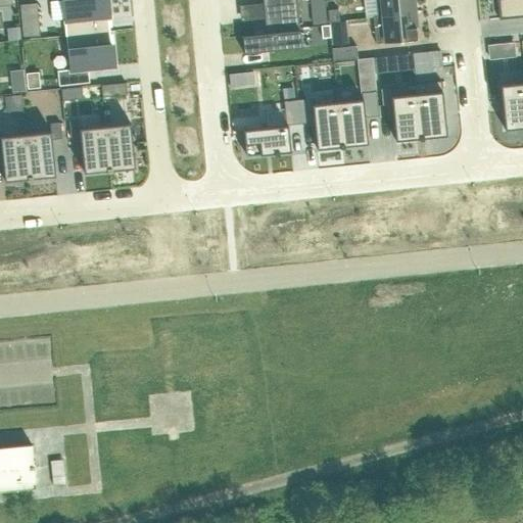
[(64,0),(50,2),(52,21),(64,19),(66,19),(64,0)]
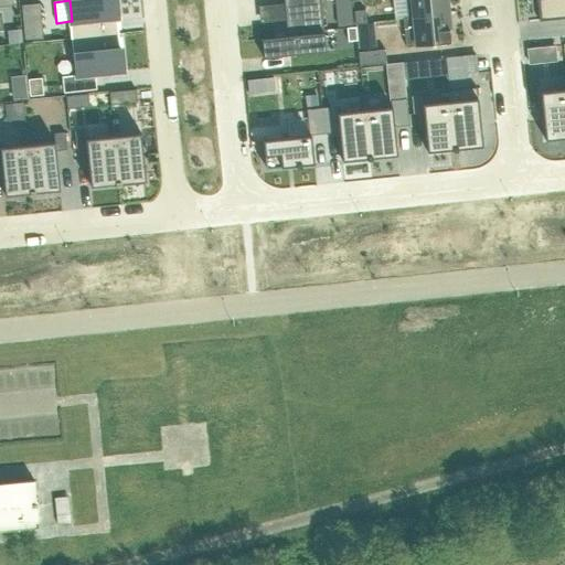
[(116,0),(72,0),(70,0),(72,21),(70,21),(72,39),(118,34),(116,19),(118,19),(116,0)]
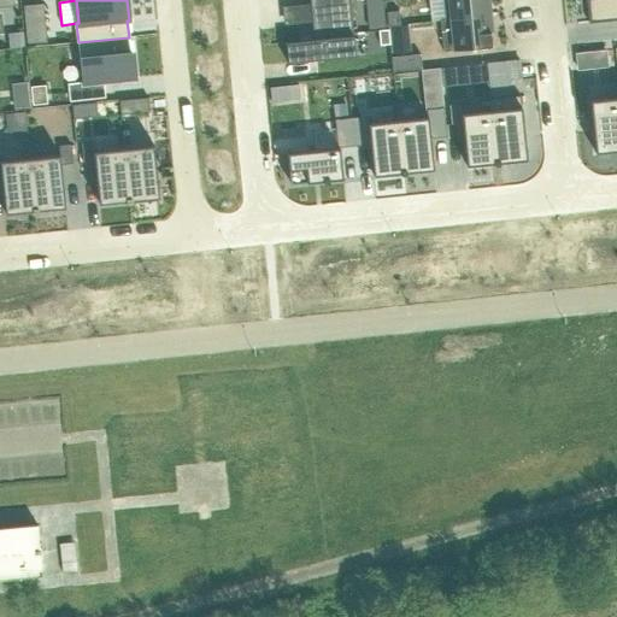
[(350,0),(310,0),(315,41),(354,37),(350,0)]
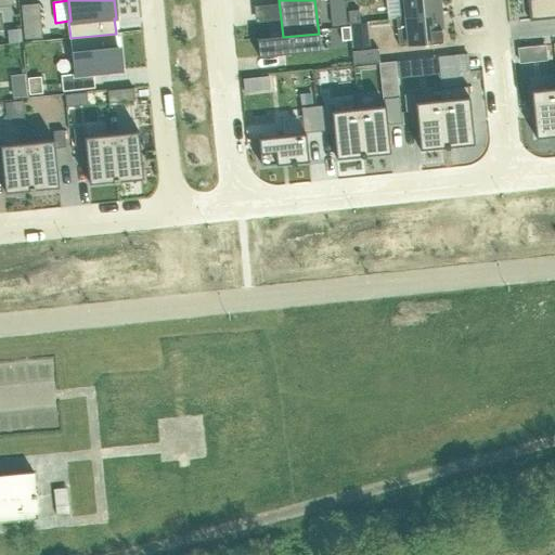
[(438,0),(399,0),(401,18),(401,20),(439,15),(438,0)]
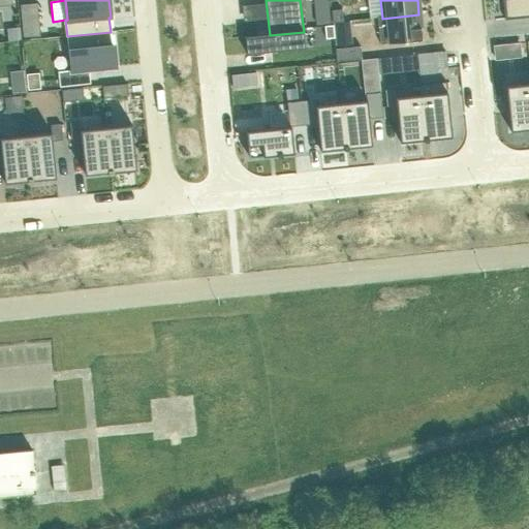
[(528,0),(502,0),(504,19),(504,21),(528,18),(528,0)]
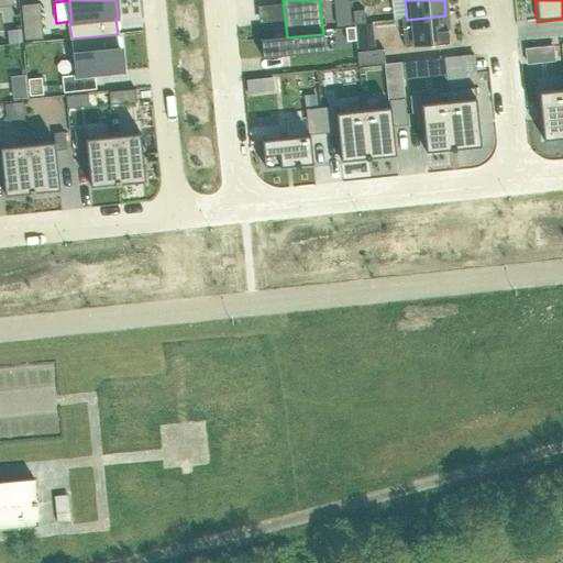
[(40,3),(21,6),(25,41),(43,40),(40,3)]
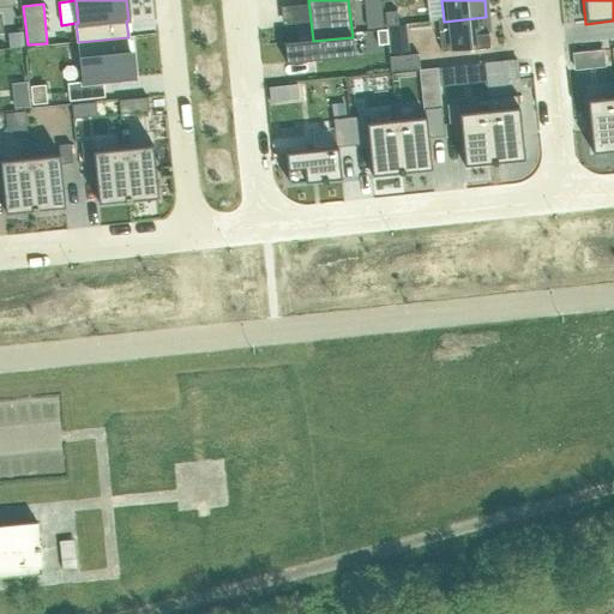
[(380,5),(363,6),(365,28),(381,26),(380,5)]
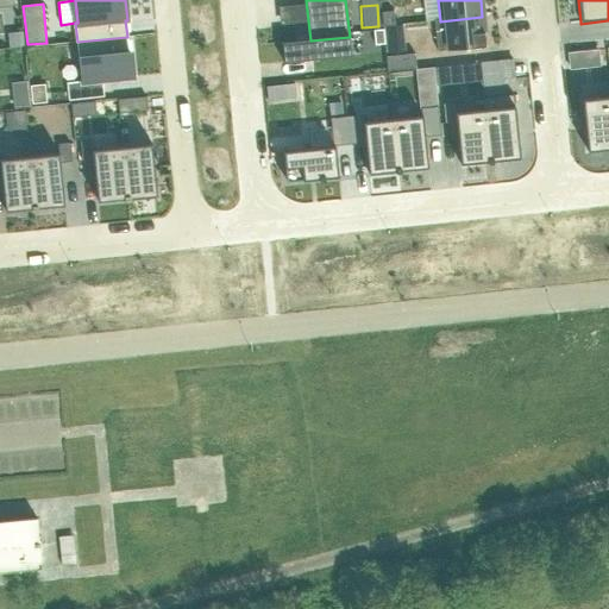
[(394,11),(382,12),(383,27),(395,26),(394,11)]
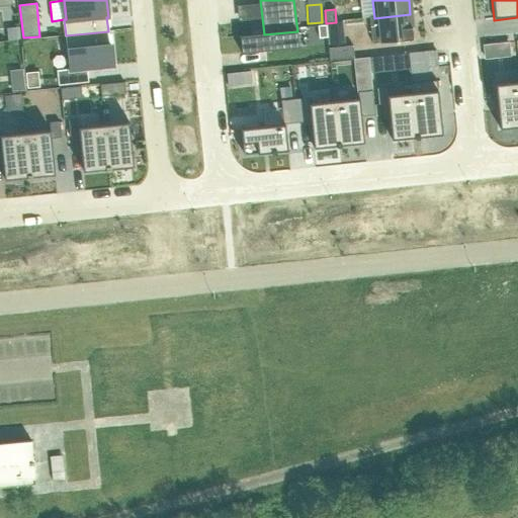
[(374,17),(369,17),(372,44),(413,39),(410,14),(374,18),(374,17)]
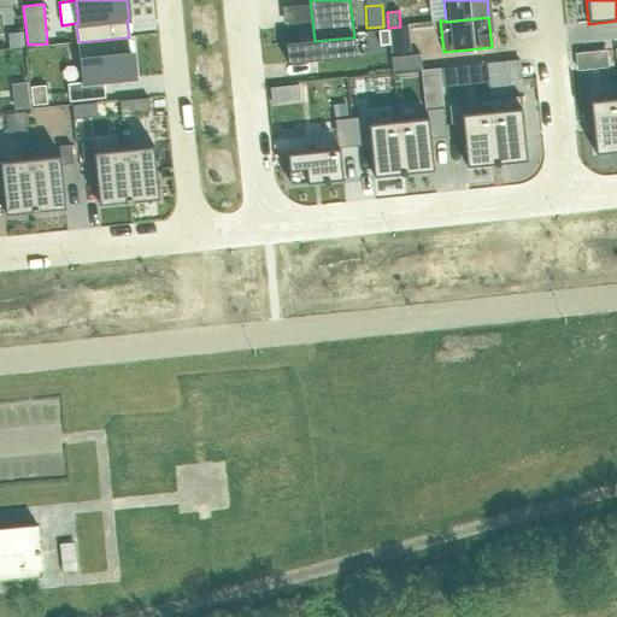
[(388,30),(378,31),(381,46),(391,45),(388,30)]
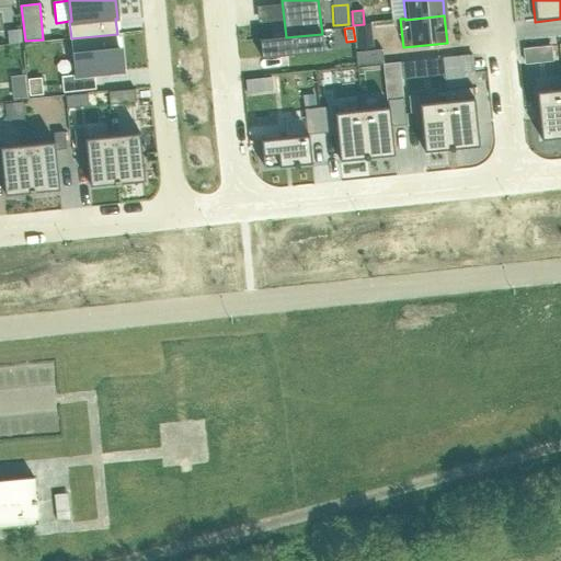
[(77,75),(63,77),(64,92),(95,89),(93,75),(123,71),(121,48),(118,48),(117,34),(71,38),(73,56),(75,56),(77,75)]
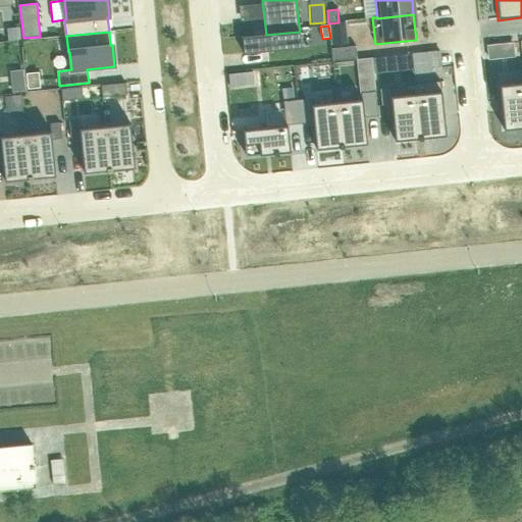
[(266,35),(242,37),(244,54),(301,48),(300,32),(266,35)]
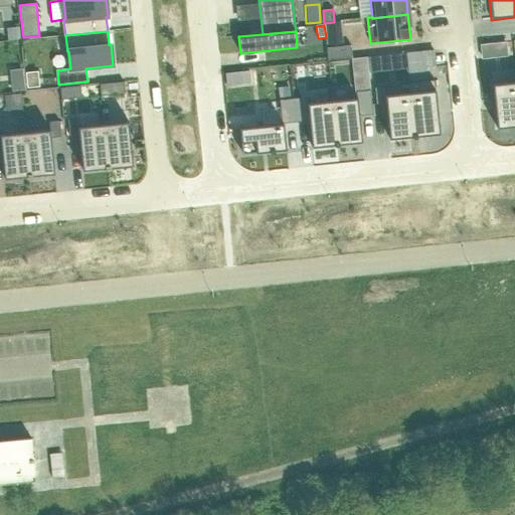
[(505,43),(482,46),(483,58),(507,55),(505,43)]
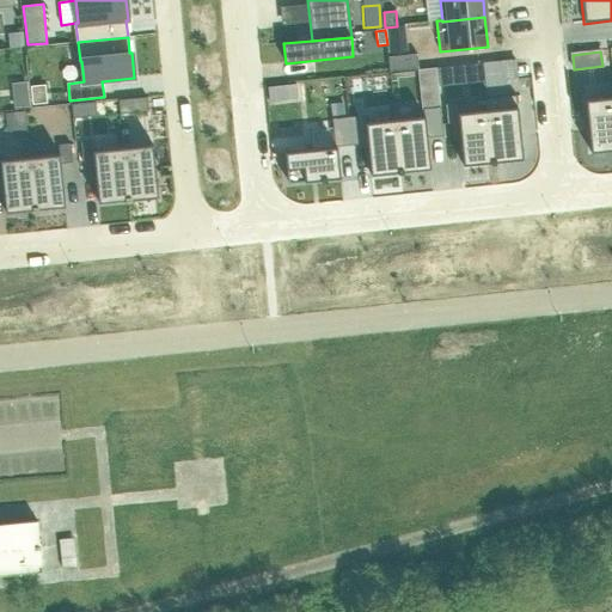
[(417,54),(389,57),(390,72),(418,69),(417,54)]
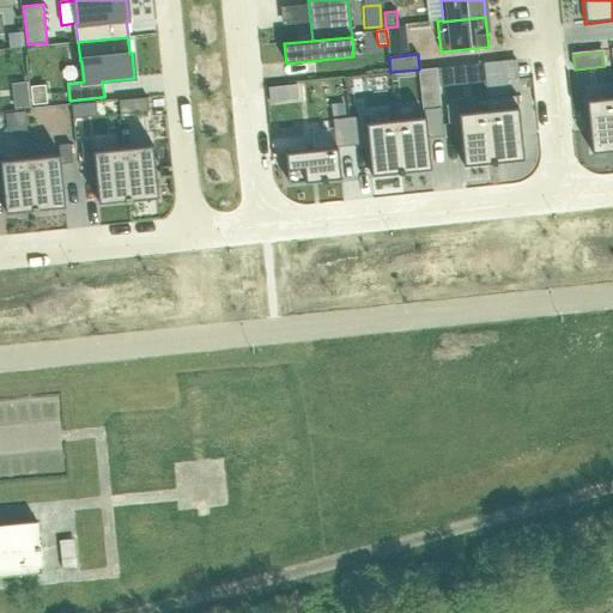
[(503,60),(484,62),(485,73),(504,72),(503,60)]
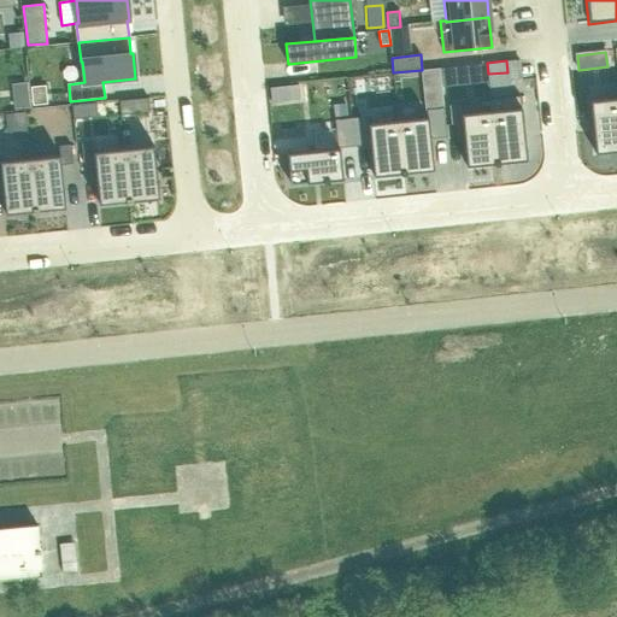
[(28,83),(13,86),(16,109),(30,107),(28,83)]
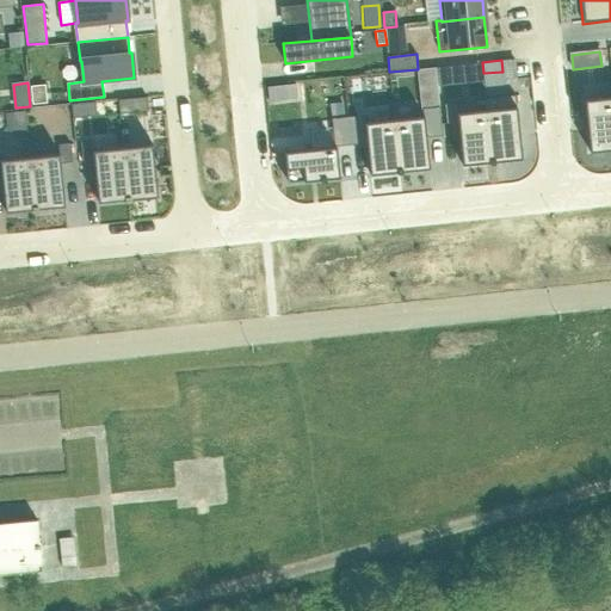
[(44,86),(31,87),(34,104),(47,103),(44,86)]
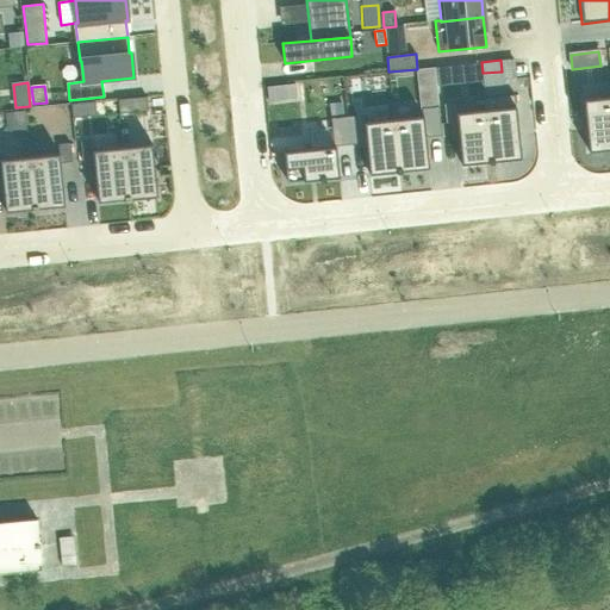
[(514,95),(484,99),(485,110),(486,110),(491,163),(493,163),(493,161),(521,159),(514,95)]
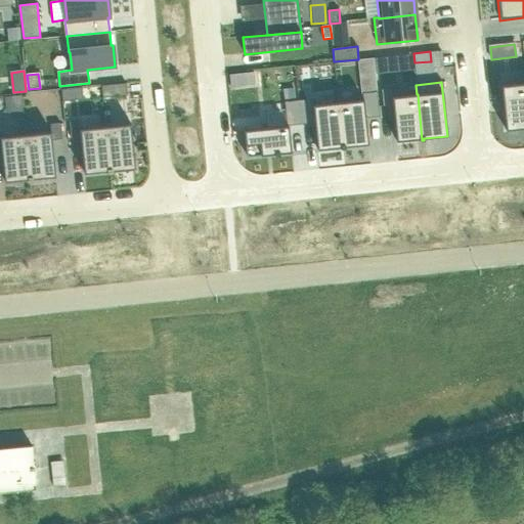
[(126,83),(101,86),(102,98),(127,95),(126,83)]
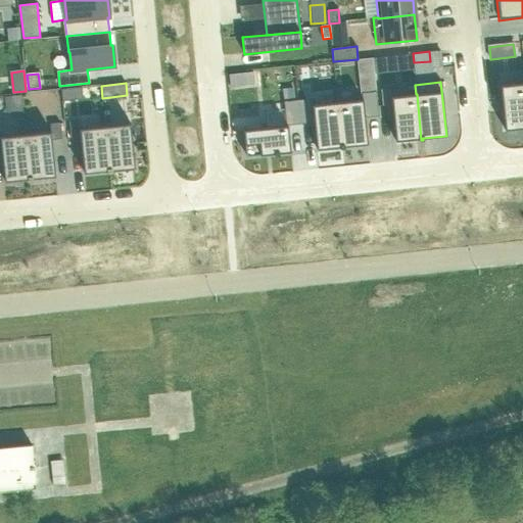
[(522,83),(500,86),(505,130),(522,128),(522,83)]
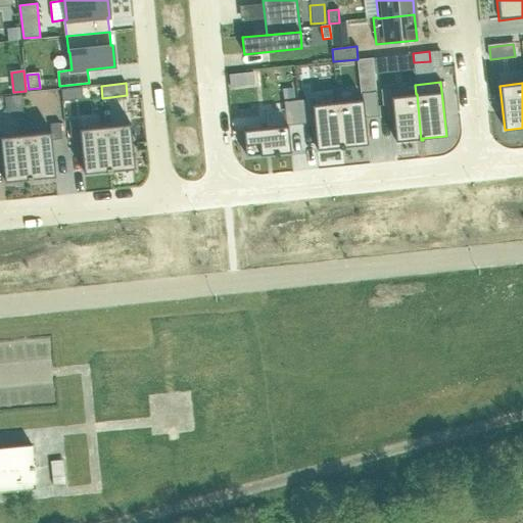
[(390,88),(380,89),(382,106),(392,105),(395,141),(419,139),(419,141),(421,140),(417,94),(416,94),(391,96),(390,88)]
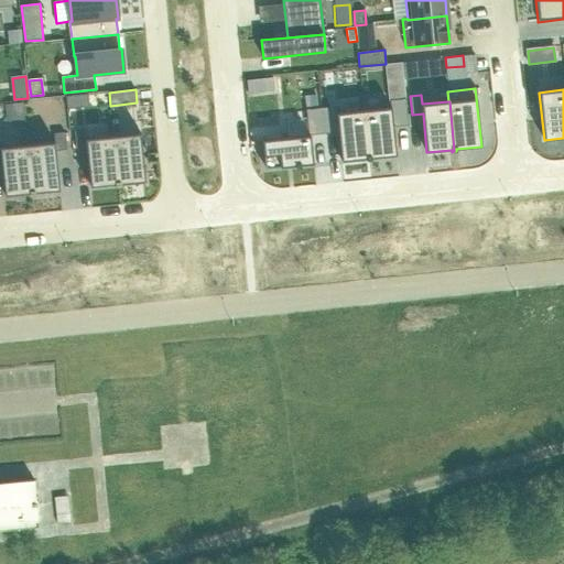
[(74,96),(66,97),(67,109),(76,108),(74,96)]
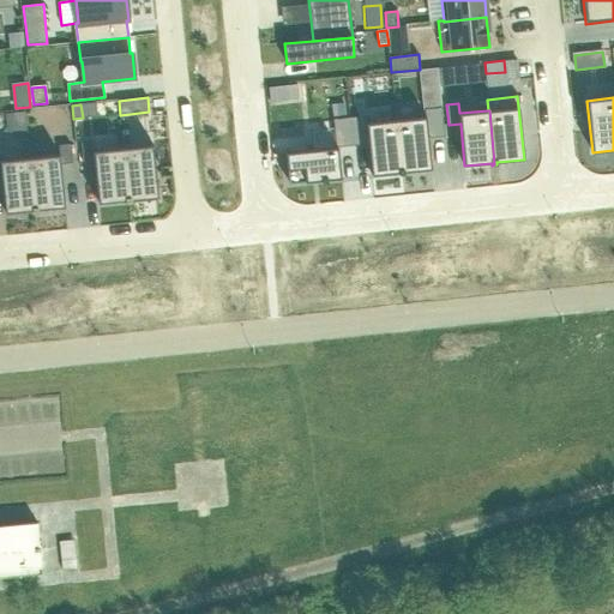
[(426,116),(396,120),(402,174),(404,174),(404,172),(432,169),(428,138),(445,137),(441,108),(425,109),(426,116)]
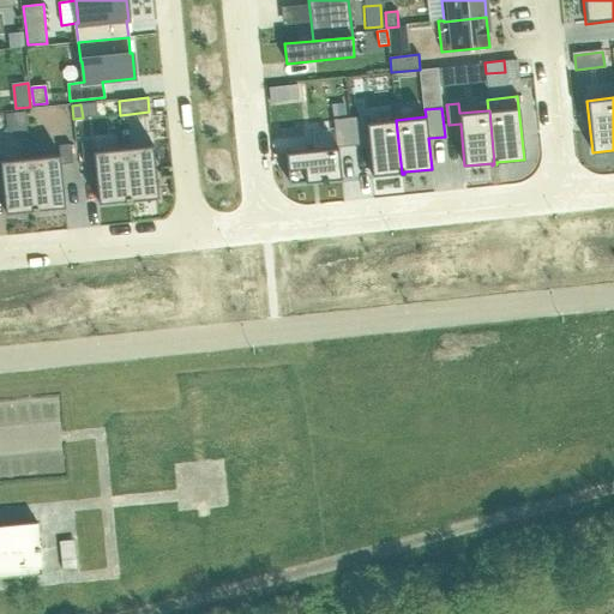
[(366,116),(349,118),(353,146),(368,144),(372,175),(398,173),(399,175),(402,174),(396,120),(367,124),(366,116)]
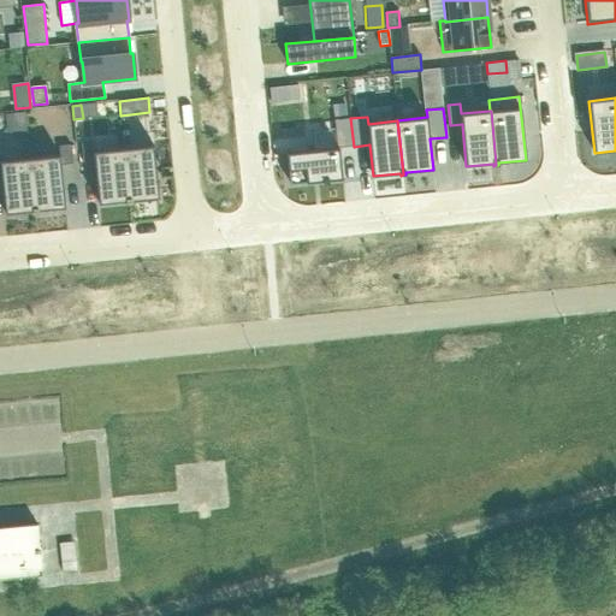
[(337,148),(286,153),(288,166),(290,184),(302,183),(323,181),(324,183),(329,183),(329,181),(342,179),(339,148),(354,147),(350,118),(335,120),(337,148)]
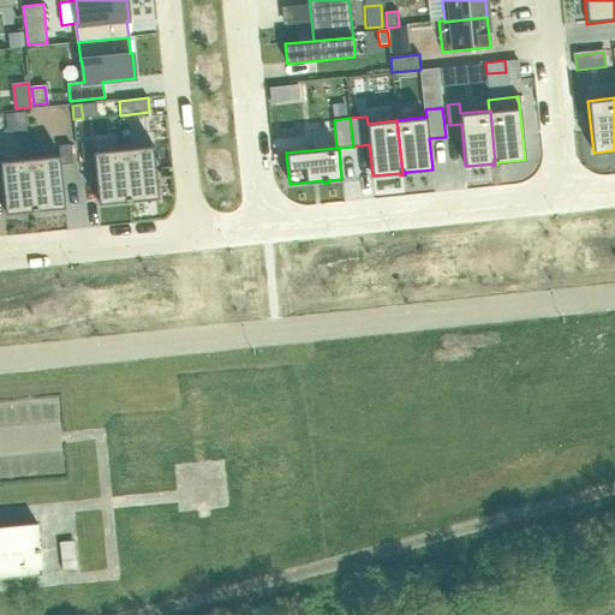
[(93,142),(81,143),(83,162),(94,161),(97,191),(99,204),(117,202),(126,201),(126,203),(129,203),(124,149),(94,151),(93,142)]
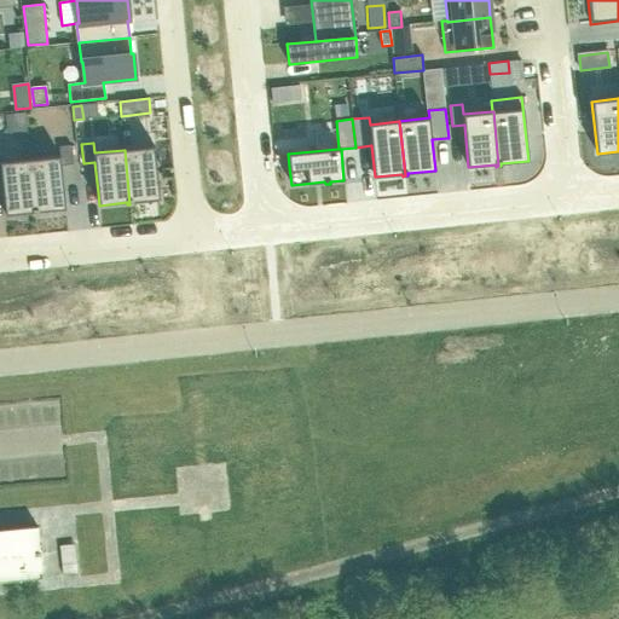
[(59,156),(30,160),(36,214),(39,214),(39,212),(65,209),(62,166),(73,165),(71,145),(59,146),(59,156)]
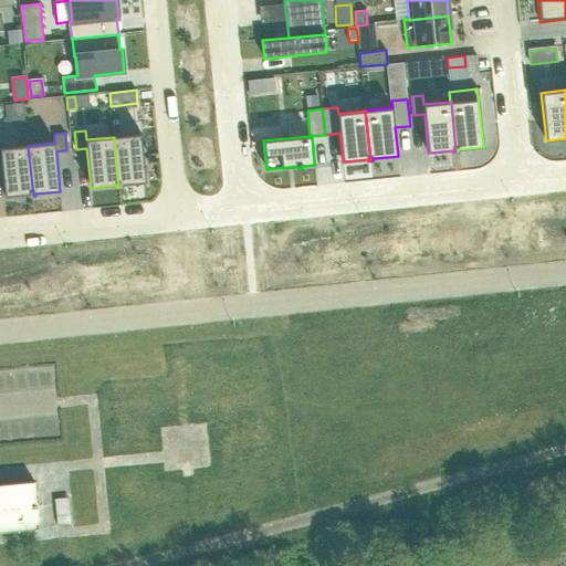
[(142,134),(114,137),(118,187),(121,187),(121,185),(146,182),(142,134)]
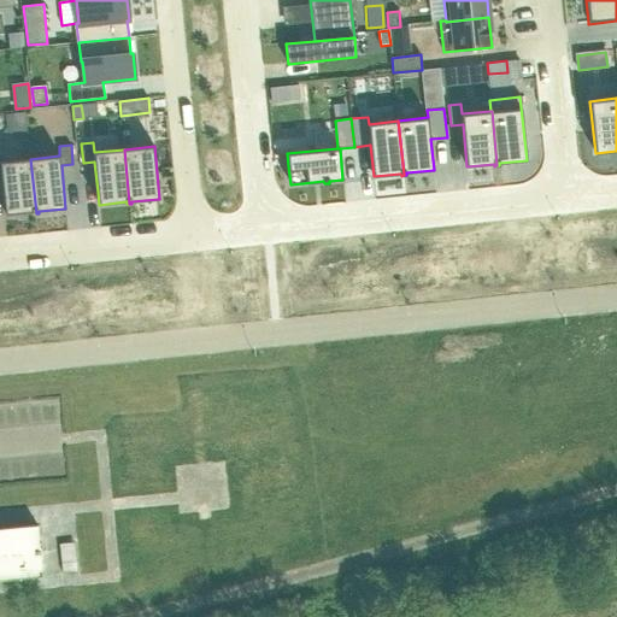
[(1,154),(0,153),(0,183),(3,183),(4,201),(5,215),(23,212),(33,211),(33,213),(36,213),(30,159),(3,162),(1,154)]
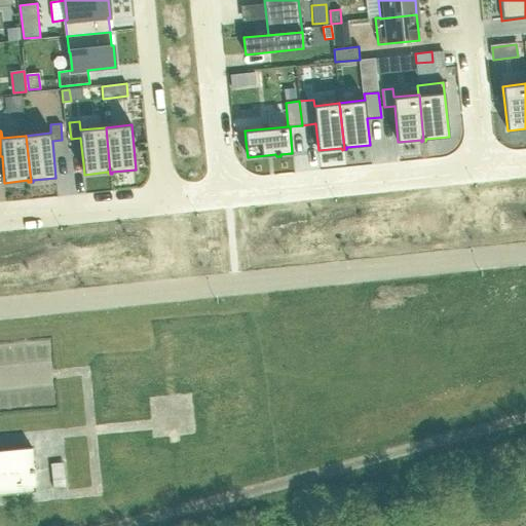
[(32,448),(0,450),(0,494),(36,491),(32,448)]
